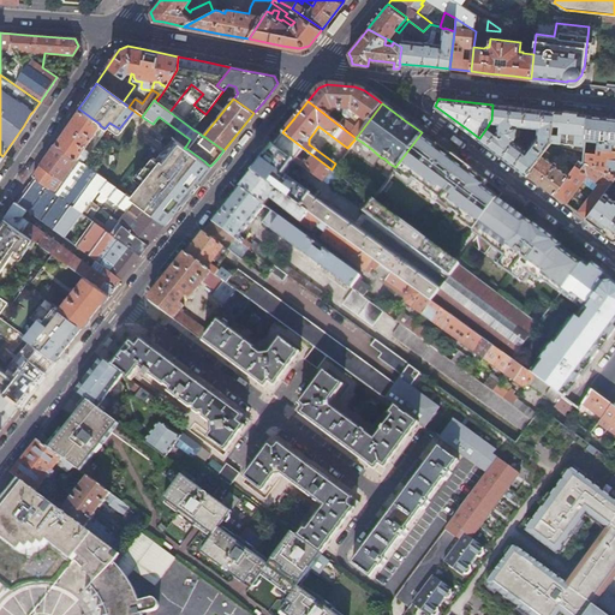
[(490,147),(526,173),(544,149),(548,145),(550,141),(555,112),(513,107),(493,105),(491,120),(499,123),(499,129),(496,131),(488,126),(479,138),(490,147)]
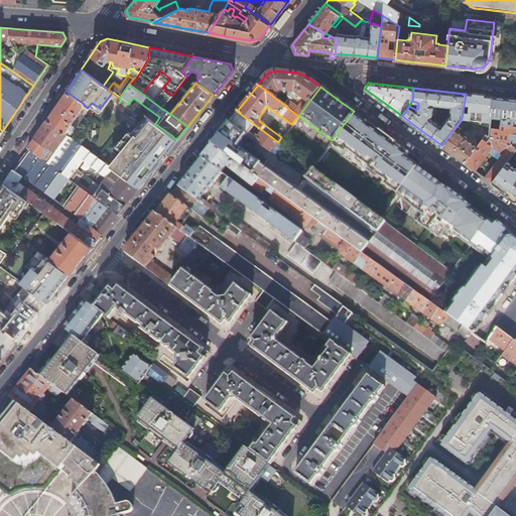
[(55,107),(45,120),(63,134),(67,130),(71,133),(74,128),(70,125),(75,118),(77,120),(79,117),(77,115),(84,105),(84,104),(77,99),(66,91),(55,107)]
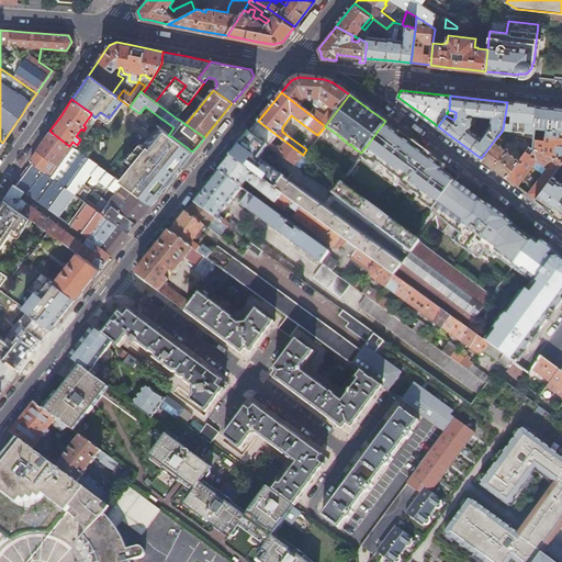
[(535,128),(537,105),(524,104),(507,102),(503,128),(513,130),(514,122),(526,123),(525,132),(534,133),(535,128)]
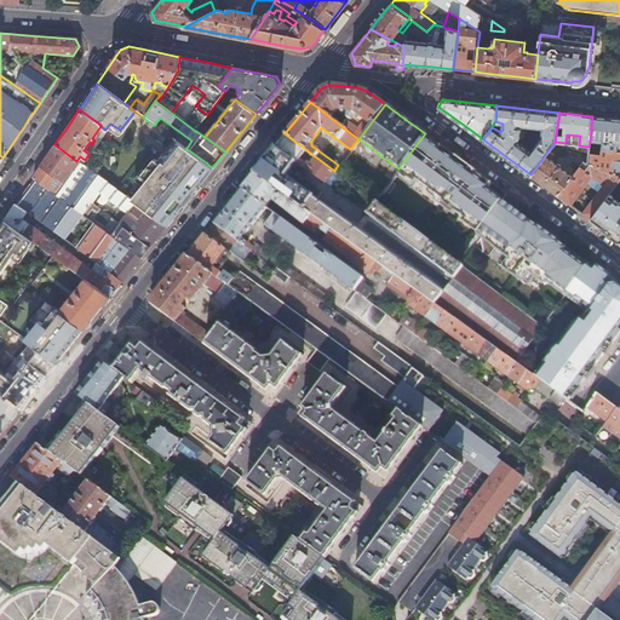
[(619,119),(592,116),(590,142),(603,143),(601,155),(589,154),(589,158),(587,162),(619,174),(619,119)]
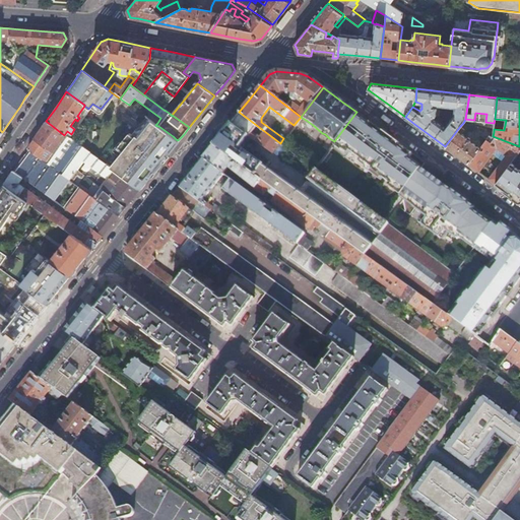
[(280,143),(239,112),(233,120),(231,122),(247,135),(272,153),(279,144),(280,143)]
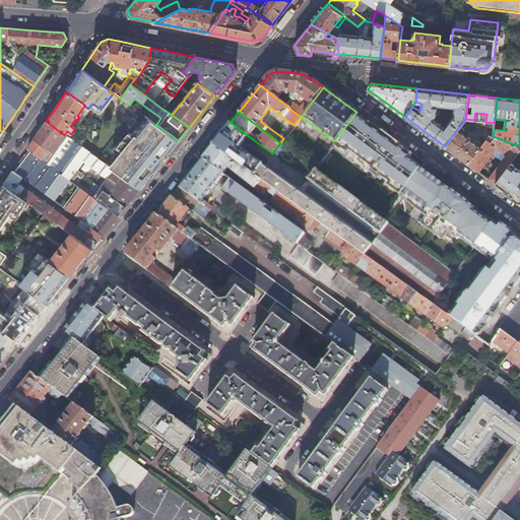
[(334,141),(331,146),(344,156),(348,150),(372,168),(371,169),(402,192),(419,168),(408,158),(412,153),(393,139),(389,136),(356,112),(334,141)]
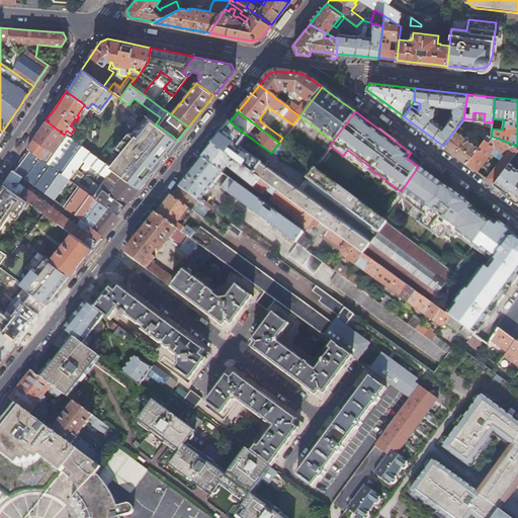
[(145,116),(131,135),(133,137),(139,130),(148,118),(145,116)]
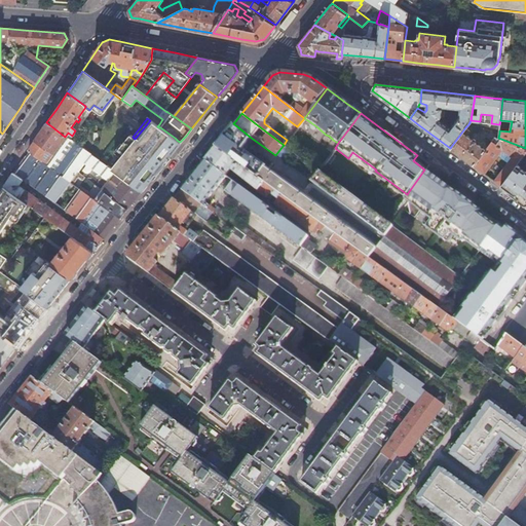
[(122,154),(110,170),(114,173),(122,179),(140,192),(147,184),(157,172),(163,163),(170,155),(170,152),(168,152),(178,141),(175,138),(160,127),(159,127),(157,126),(150,120),(141,132),(135,139),(133,137),(129,135),(117,150),(122,154)]
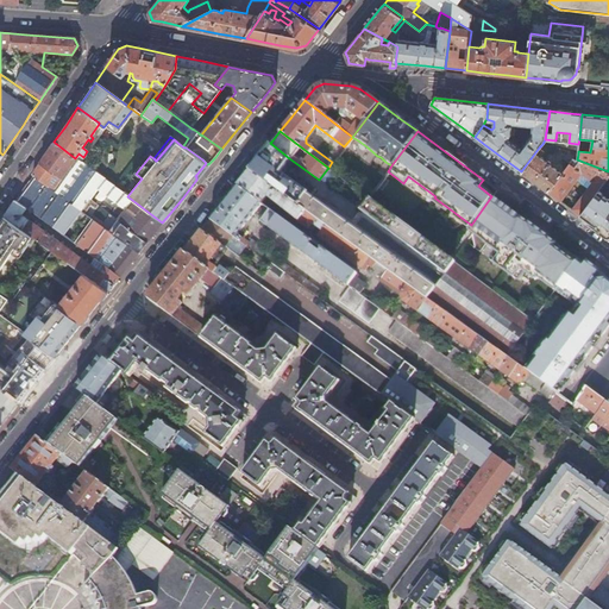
[(31,175),(80,211),(89,200),(98,189),(125,209),(132,200),(127,196),(80,162),(75,158),(54,142),(48,151),(37,167),(31,175)]
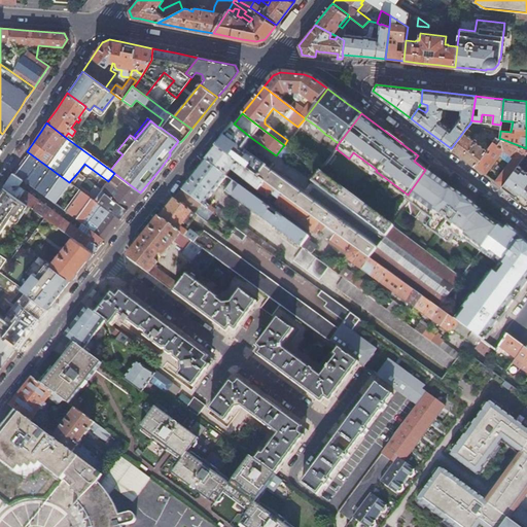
[(250,137),(234,124),(230,128),(215,147),(236,162),(240,165),(369,258),(376,247),(282,178),(242,149),(250,137)]
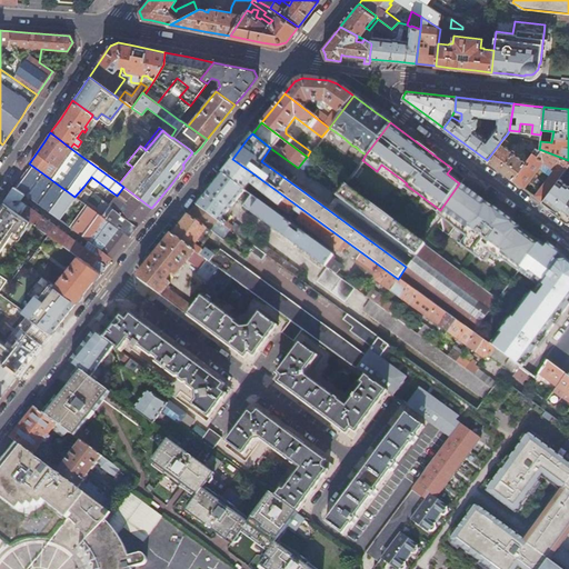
[(503,138),(487,160),(495,166),(512,179),(525,162),(515,155),(516,152),(513,150),(511,149),(510,151),(503,146),(507,140),(503,138)]
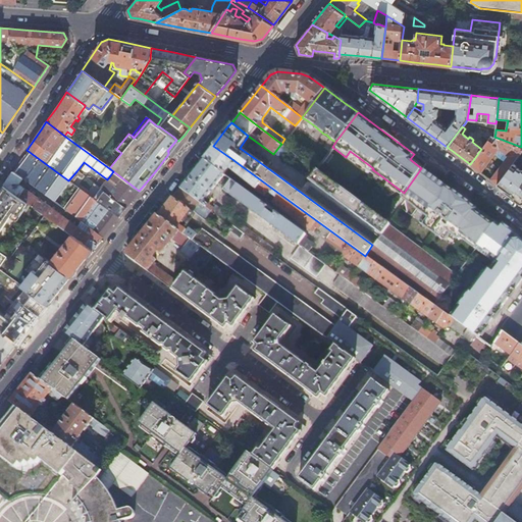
[(514,162),(521,151),(521,147),(494,137),(496,133),(493,132),(481,149),(470,164),(481,172),(494,154),(499,149),(508,156),(505,160),(490,179),(497,185),(514,162)]
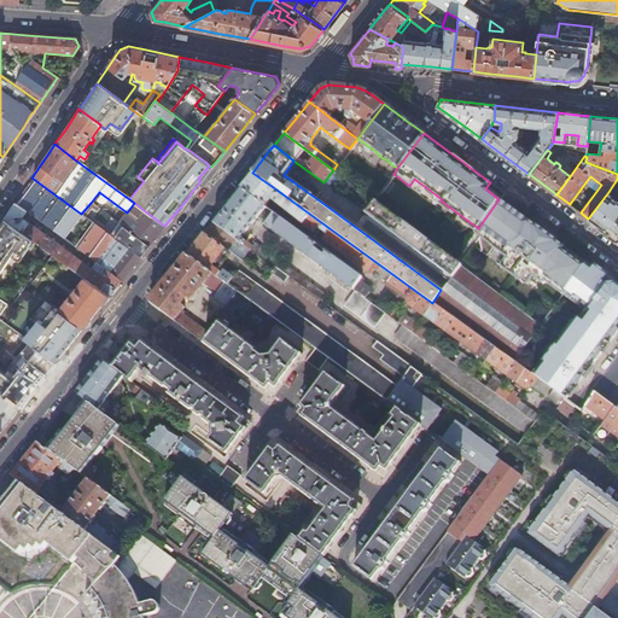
[(340,178),(332,172),(324,182),(332,188),(340,178)]
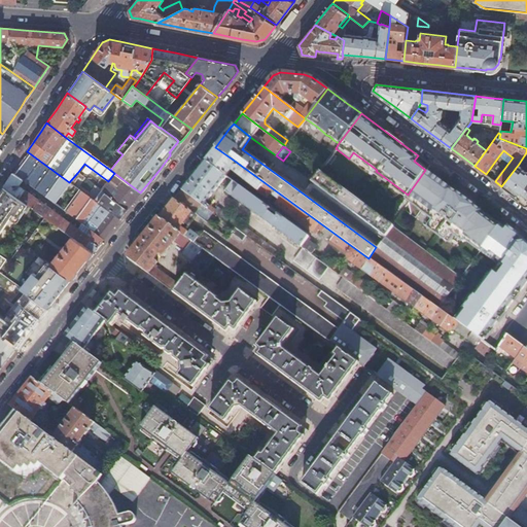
[(236,162),(215,147),(208,155),(205,160),(225,175),(231,170),(266,197),(267,196),(271,198),(273,196),(277,199),(276,200),(280,208),(312,231),(316,233),(318,230),(330,239),(327,242),(346,254),(346,258),(446,331),(452,329),(453,328),(477,346),(476,349),(483,354),(489,346),(482,341),(475,335),(475,334),(455,320),(437,308),(369,258),(240,165),(238,168),(235,166),(234,165),(236,162)]
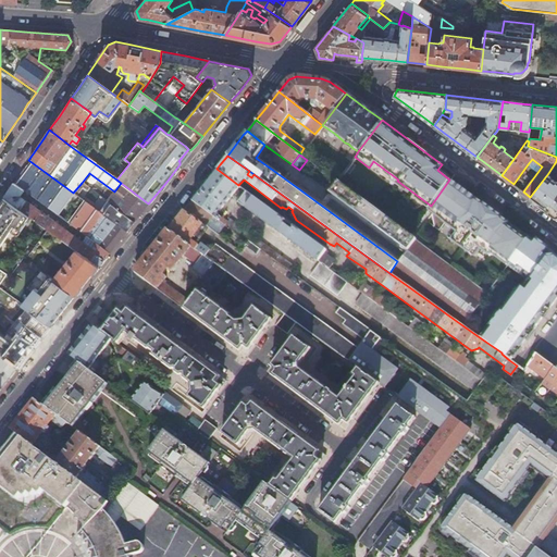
[(532,159),(528,164),(539,171),(542,166),(532,159)]
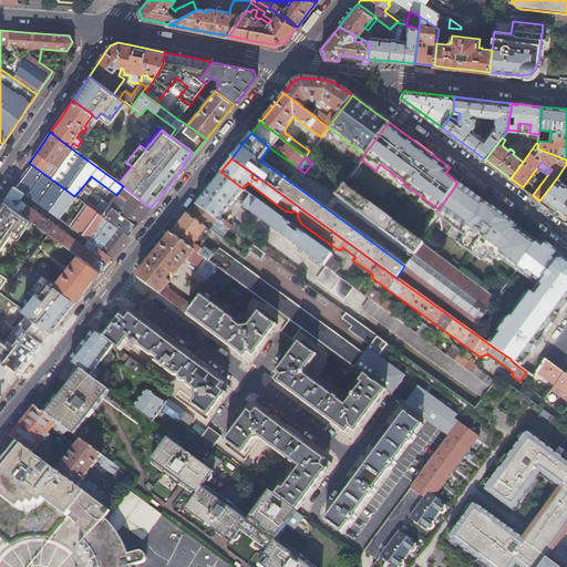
[(21,174),(13,186),(24,193),(23,194),(38,205),(42,208),(88,241),(88,240),(111,257),(116,251),(129,236),(110,222),(109,222),(104,218),(74,196),(29,163),(21,174)]
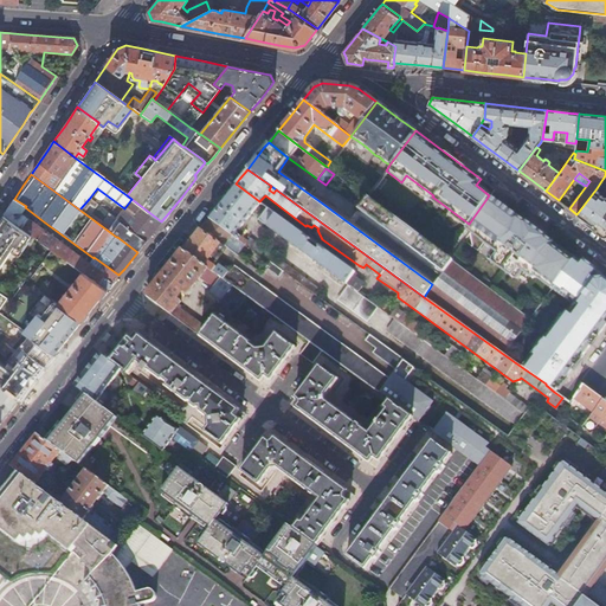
[(282,271),(316,296),(321,290),(247,238),(246,240),(234,232),(259,201),(236,184),(221,201),(208,218),(231,234),(244,244),(269,262),(282,271)]
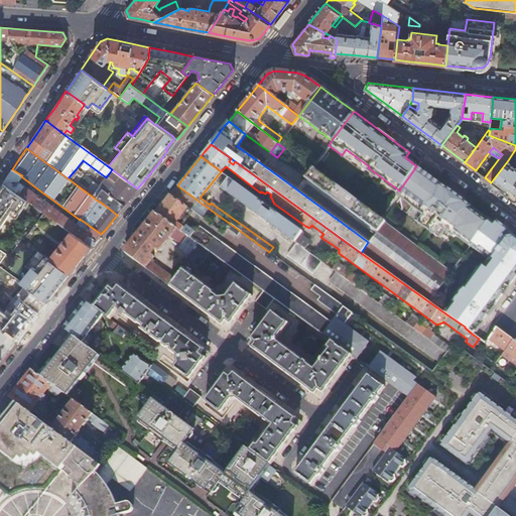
[(83,160),(76,169),(101,187),(107,192),(124,206),(128,201),(131,197),(113,184),(105,178),(106,177),(83,160)]
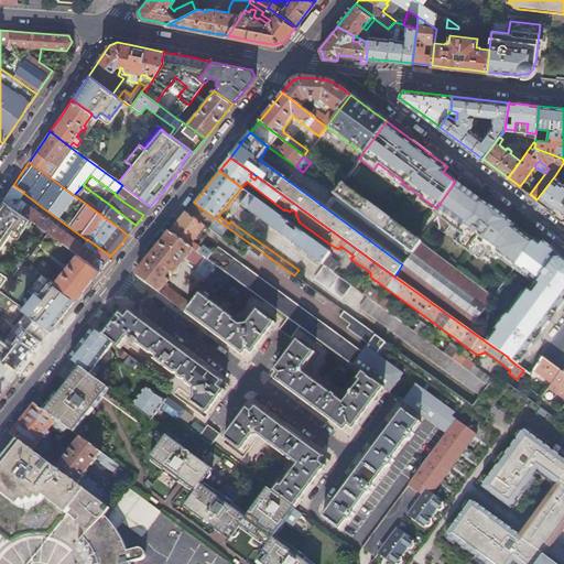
[(563,182),(563,183),(560,181),(559,177),(555,175),(537,199),(553,210),(563,218),(563,182)]
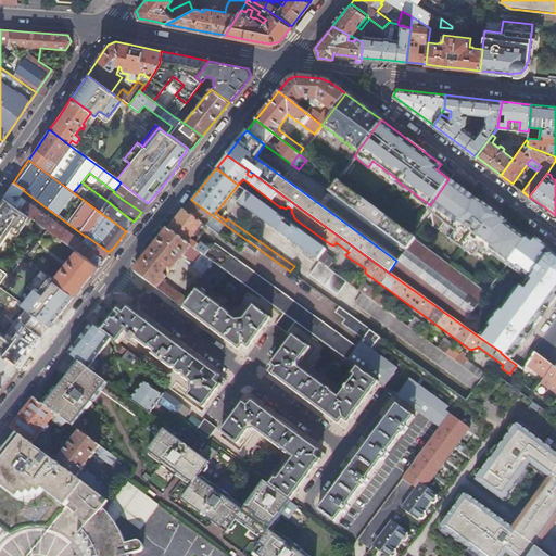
[(336,181),(332,178),(325,188),(329,191),(336,181)]
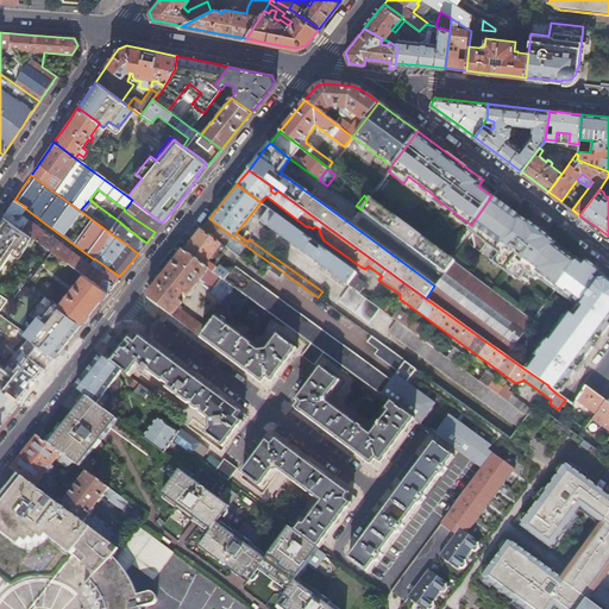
[(550,278),(558,284),(576,259),(577,258),(535,228),(531,224),(491,196),(471,225),(468,228),(484,240),(483,242),(485,242),(484,243),(496,251),(500,253),(494,262),(493,262),(514,277),(514,276),(520,269),(523,271),(534,280),(537,277),(538,278),(539,276),(547,283),(550,278)]
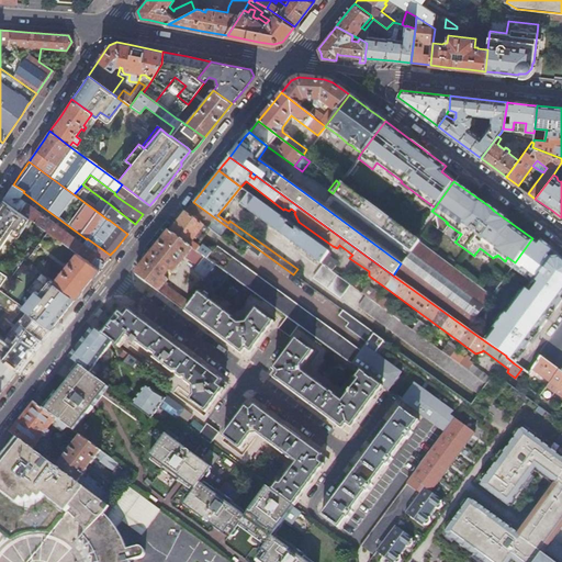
[(340,182),(339,183),(333,193),(409,251),(417,240),(413,237),(388,218),(377,210),(344,184),(340,182)]
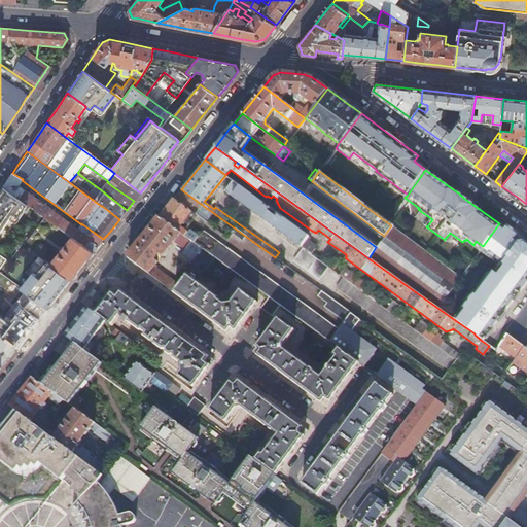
[(8,180),(2,187),(27,205),(44,217),(72,238),(72,237),(93,252),(98,246),(103,239),(81,223),(81,224),(77,230),(39,202),(18,186),(22,180),(23,179),(12,173),(8,180)]
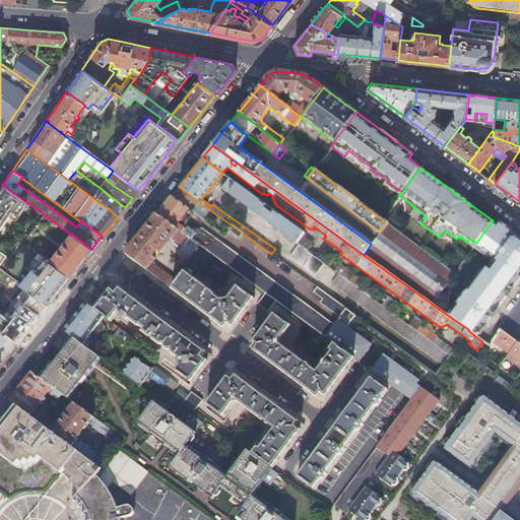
[(280,173),(278,176),(371,244),(374,241),(305,191),(309,185),(377,236),(379,233),(308,179),(301,188),(280,173)]
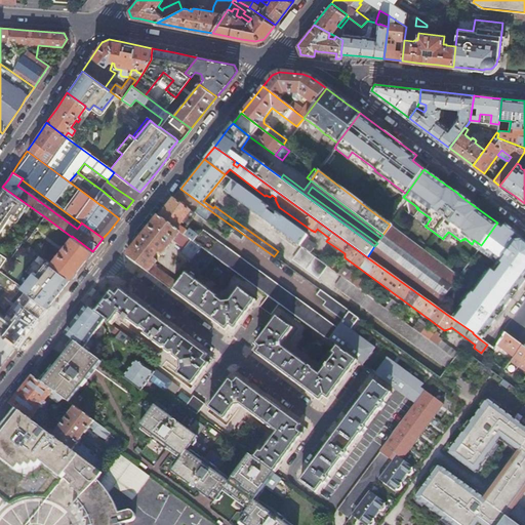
[(122,178),(115,188),(133,200),(136,197),(139,192),(122,178)]
